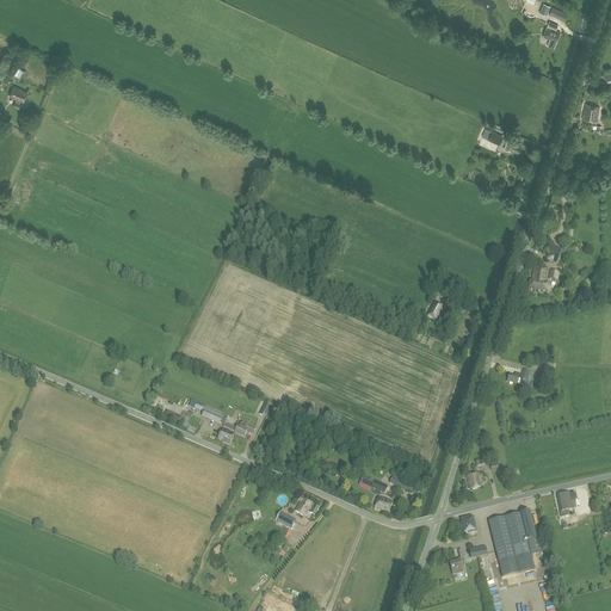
[(547,16),(550,7),(543,4),(539,13),(547,16)]
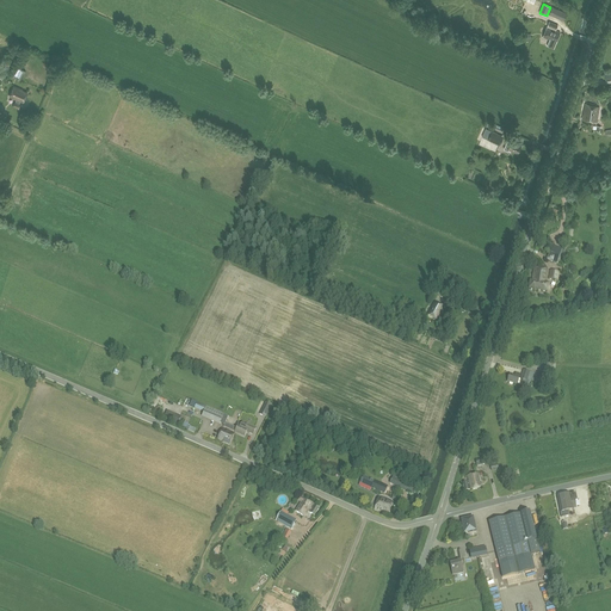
[(567,13),(553,7),(549,14),(565,20),(567,13)]
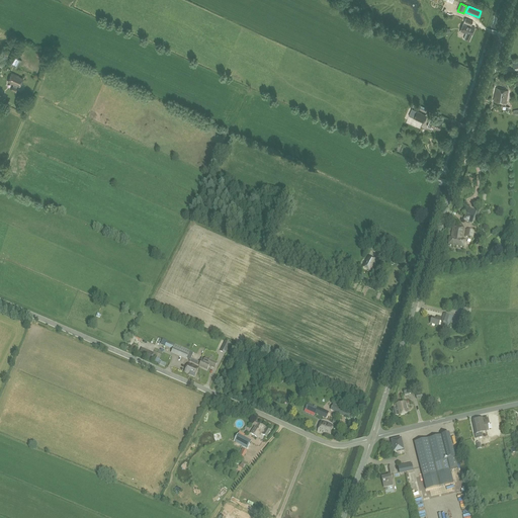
[(465,18),(463,22),(460,31),(466,33),(463,38),(469,40),(475,27),(470,25),(472,21),(465,18)]
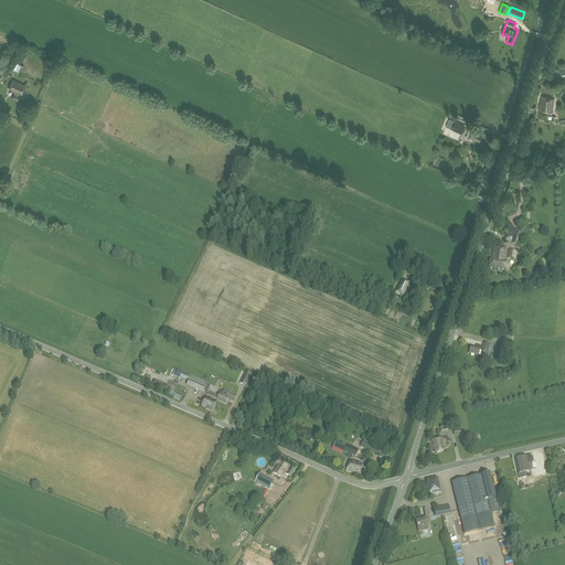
[(10,70),(19,75),(24,66),(14,61),(10,70)]
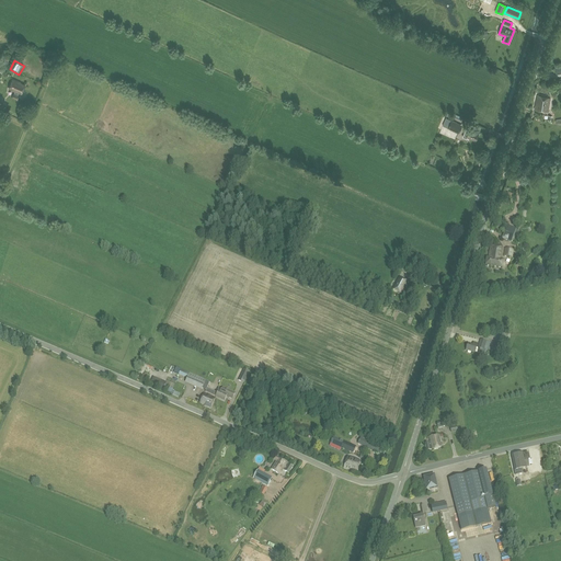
[(13,93),(11,98),(18,101),(20,95),(18,95),(19,92),(21,93),(25,84),(20,82),(13,79),(9,89),(15,91),(14,93),(13,93)]
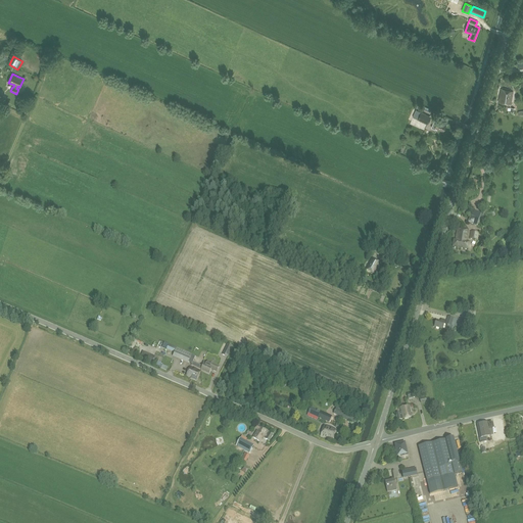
[(502,89),(498,101),(511,104),(514,92),(502,89)]
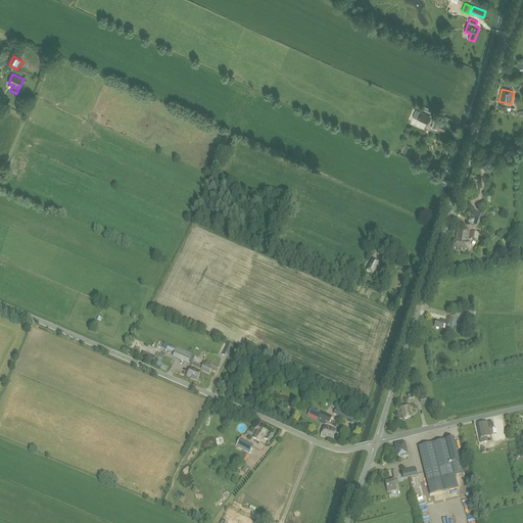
[(418,120),(427,124),(431,116),(421,112),(418,120)]
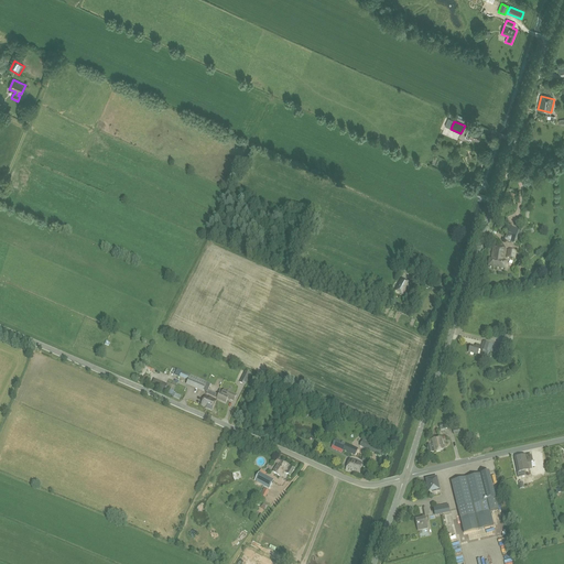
[(473,130),(469,138),(478,141),(481,134),(473,130)]
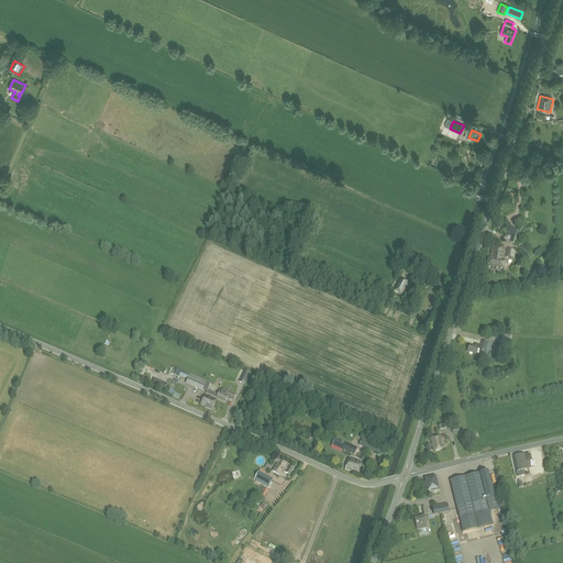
[(510,236),(509,241),(514,242),(517,229),(509,227),(506,234),(510,236)]
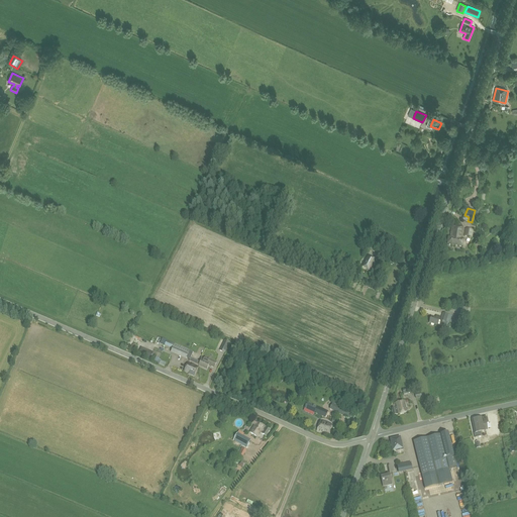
[(466,229),(463,229),(452,227),(450,238),(448,237),(447,244),(462,246),(463,240),(464,236),(466,229)]
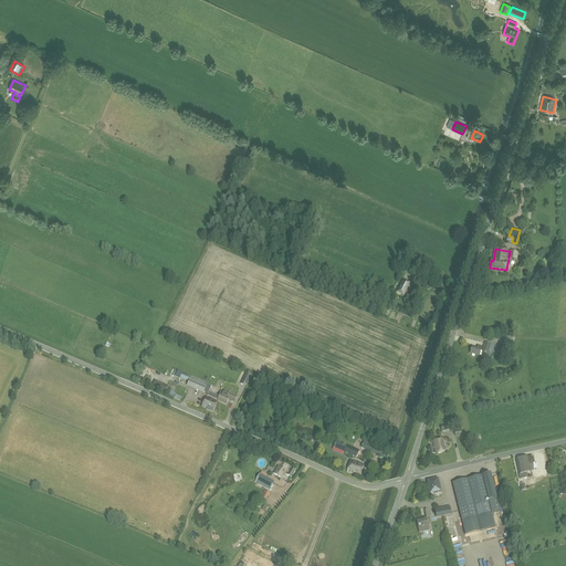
[(409,263),(405,272),(413,275),(417,266),(409,263)]
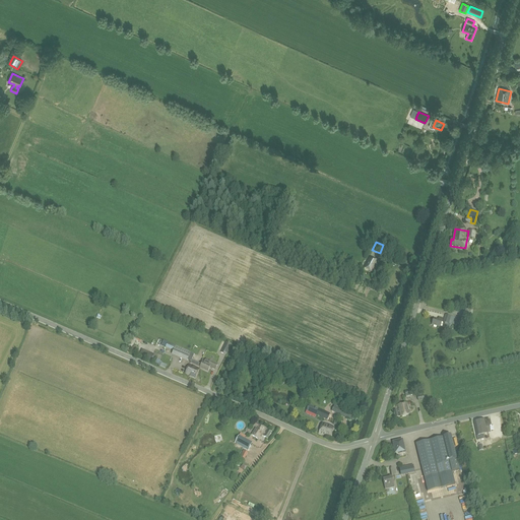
[(373,272),(379,262),(370,257),(364,267),(373,272)]
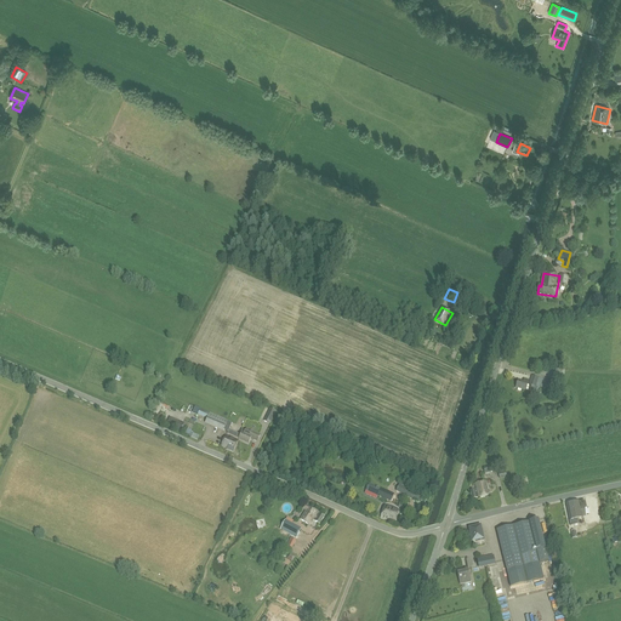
[(457,309),(450,322),(455,325),(461,312),(457,309)]
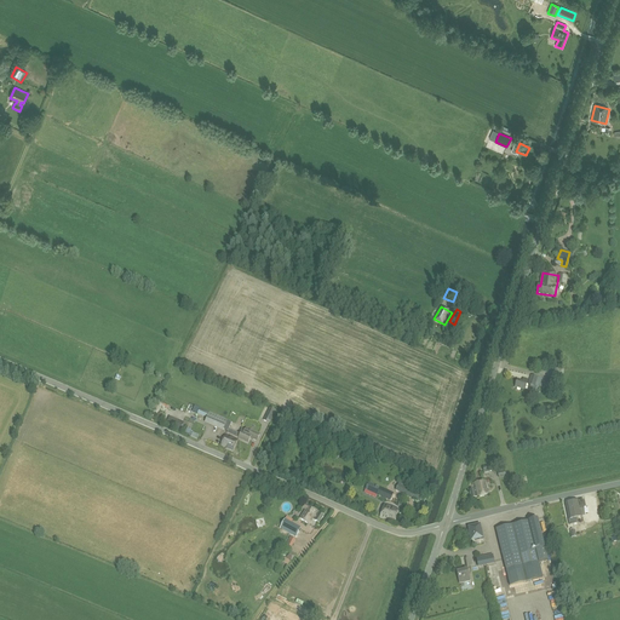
[(543,388),(545,379),(532,375),(528,384),(539,388),(539,386),(543,388)]
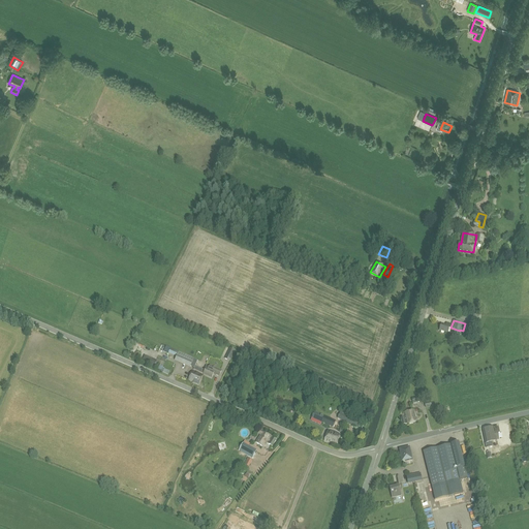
[(445,332),(448,333),(450,324),(446,323),(445,325),(441,323),(439,331),(441,331),(445,332)]
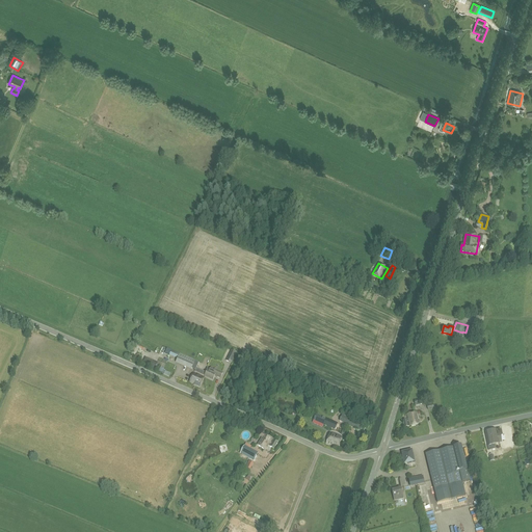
[(171,350),(167,349),(165,353),(178,358),(180,353),(171,350)]
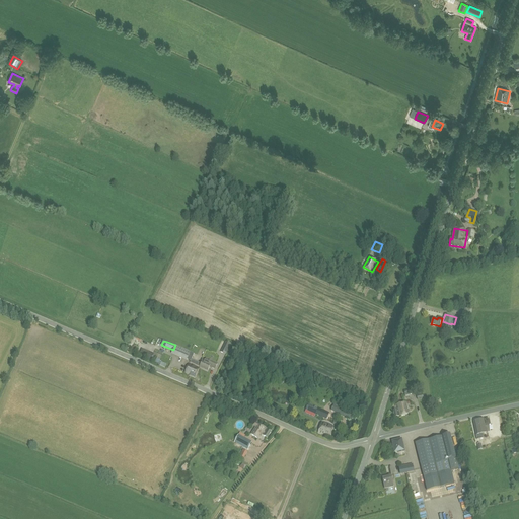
[(225,342),(220,352),(226,355),(231,345),(225,342)]
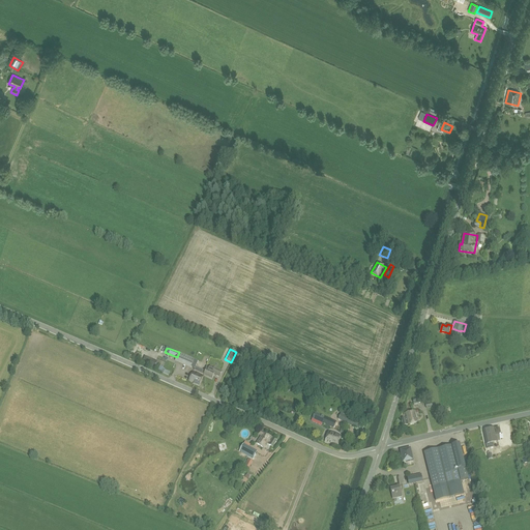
[(175,361),(190,369),(192,366),(195,369),(198,361),(195,359),(179,352),(177,357),(175,361)]
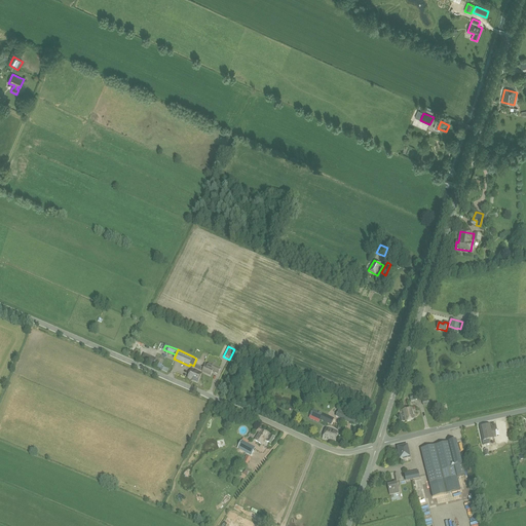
[(205,366),(202,372),(210,375),(212,371),(218,374),(220,369),(209,363),(207,367),(205,366)]
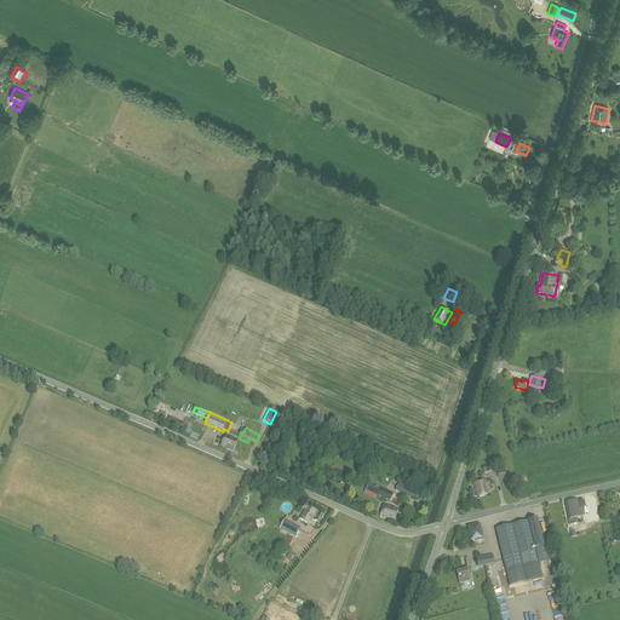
[(233,451),(237,440),(225,435),(220,445),(227,447),(227,448),(233,451)]
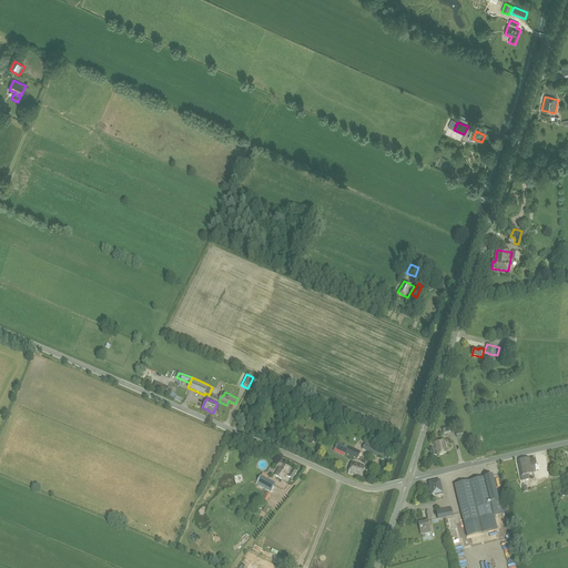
[(448,453),(449,452),(448,448),(447,447),(446,447),(445,444),(444,439),(439,440),(434,442),(435,447),(429,448),(432,456),(437,455),(437,456),(442,455),(448,453)]
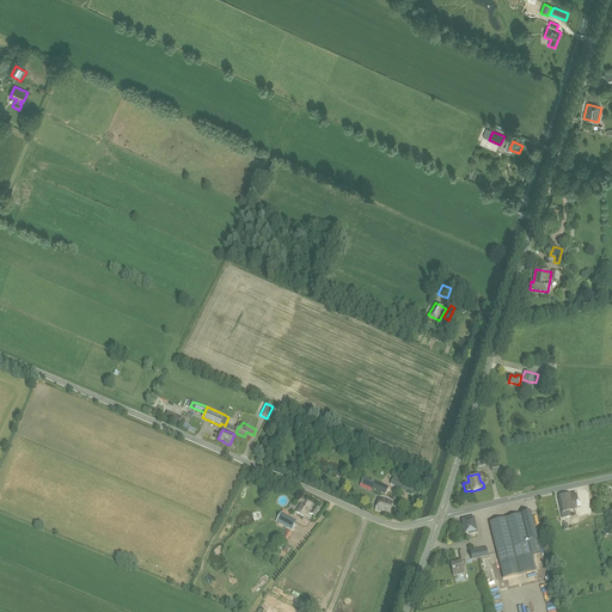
[(372,489),(385,495),(389,488),(375,482),(363,477),(361,484),(372,489)]
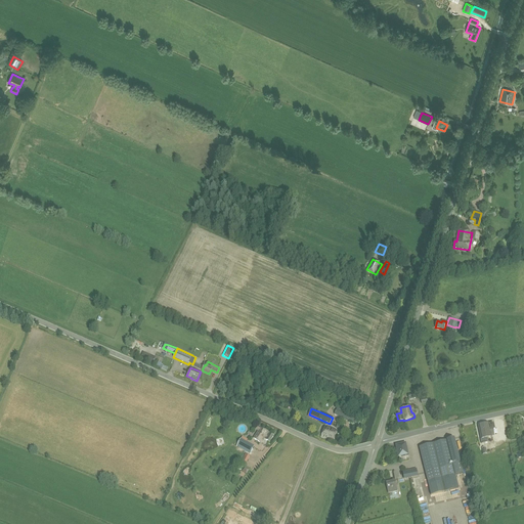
[(334,416),(355,424),(357,418),(336,410),(334,416)]
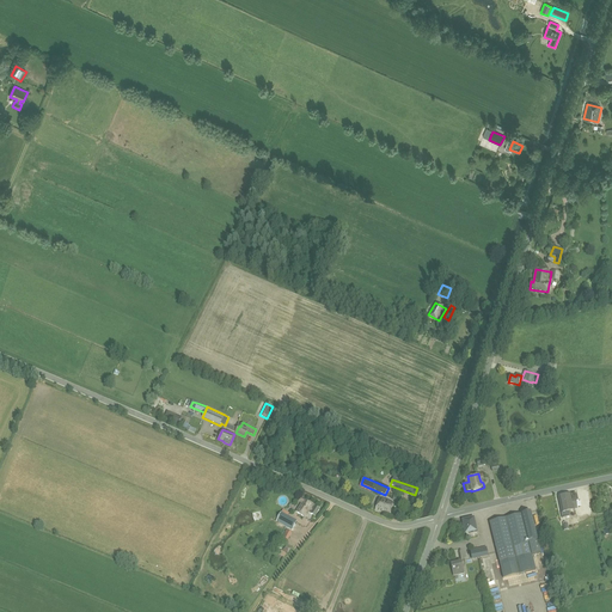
[(558,497),(562,513),(570,512),(574,510),(574,509),(577,508),(576,502),(577,501),(576,494),(571,495),(558,497)]
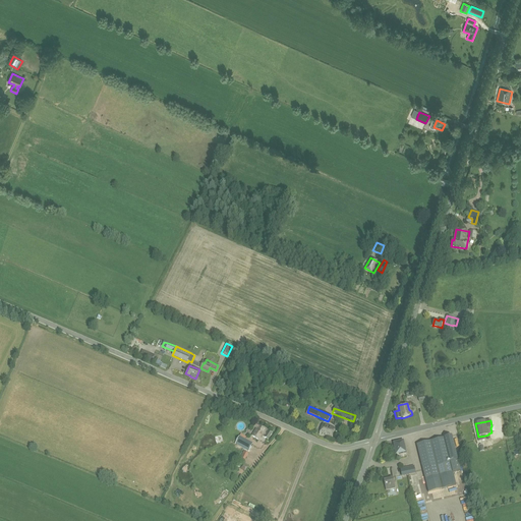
[(259,441),(263,437),(267,430),(256,423),(254,426),(256,428),(251,436),(259,441)]
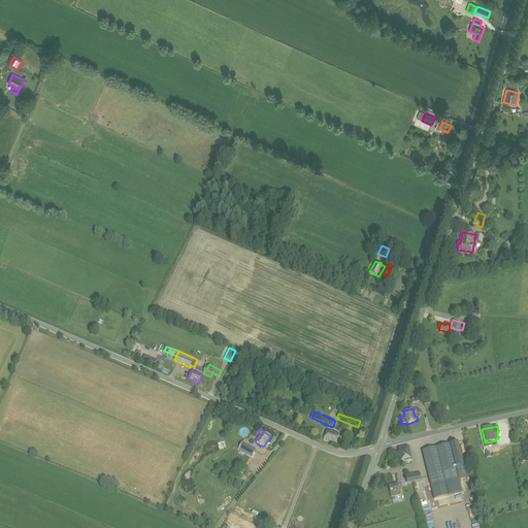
[(324,440),(335,444),(339,433),(327,429),(324,440)]
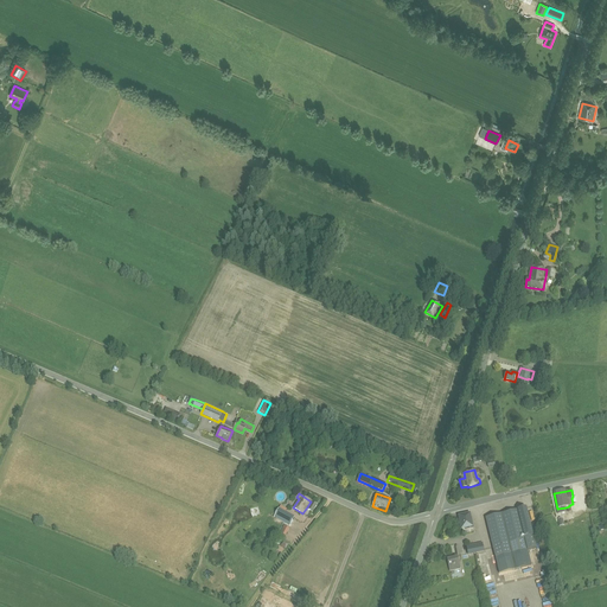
[(294,517),(286,512),(287,510),(280,505),(274,517),(289,525),(294,517)]
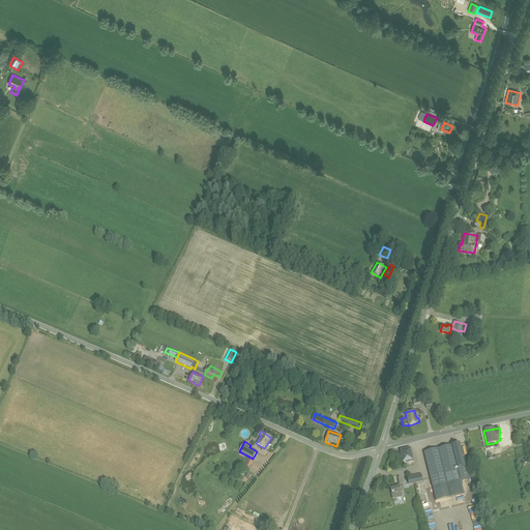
[(430,478),(433,488),(436,501),(464,494),(461,481),(468,479),(466,469),(460,443),(423,452),(430,478)]
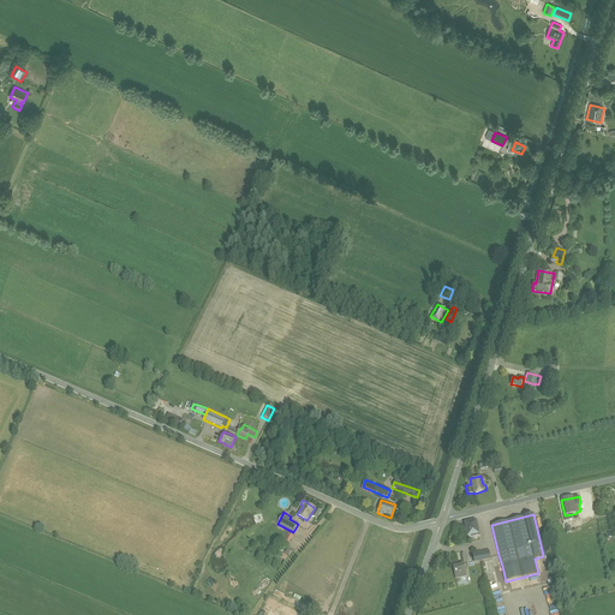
[(467,536),(478,533),(476,521),(465,524),(467,536)]
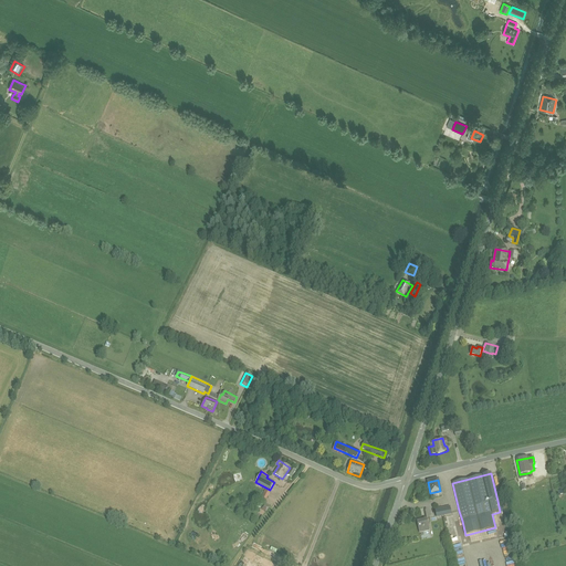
[(450,505),(435,509),(436,517),(451,515),(450,505)]
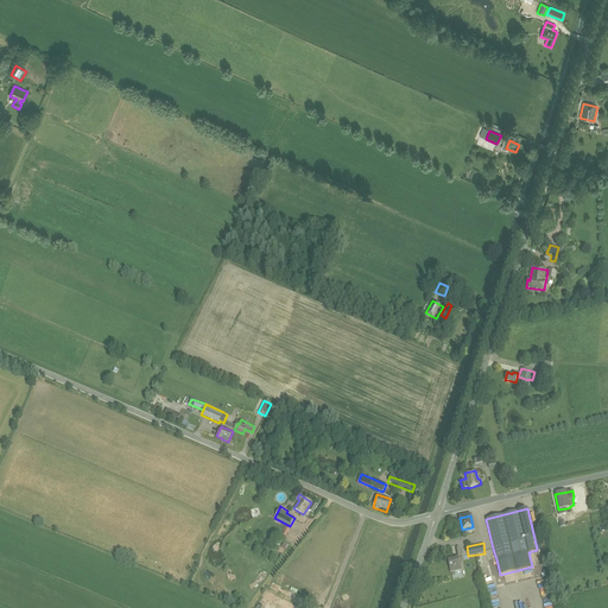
[(461,570),(458,558),(448,559),(450,572),(461,570)]
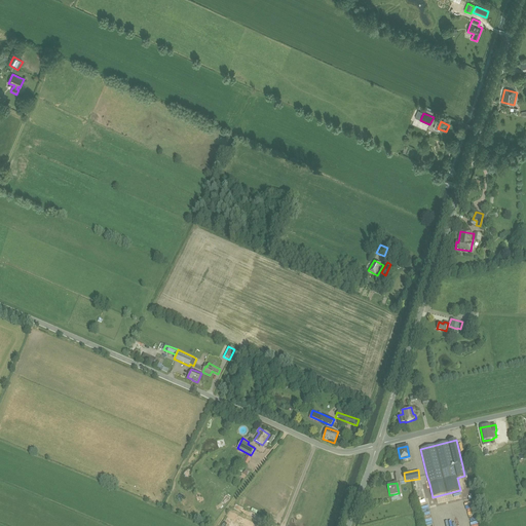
[(259,525),(230,512),(227,517),(246,525),(259,525)]
